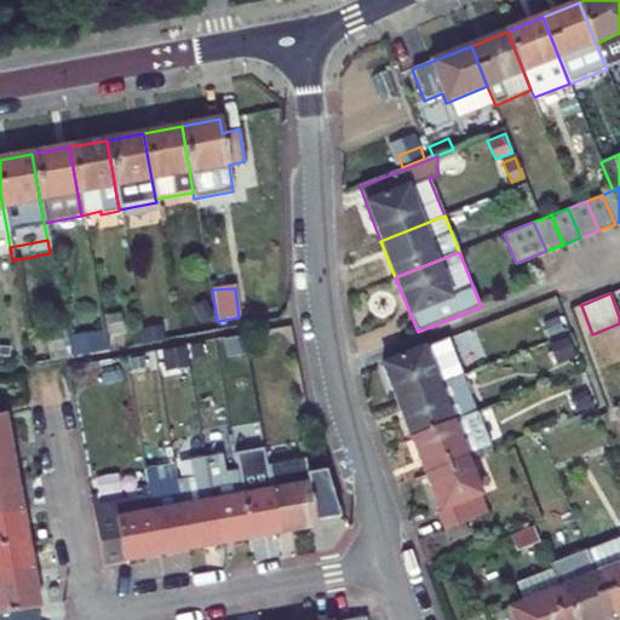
[(212,316),(205,305),(195,311),(201,322),(212,316)]
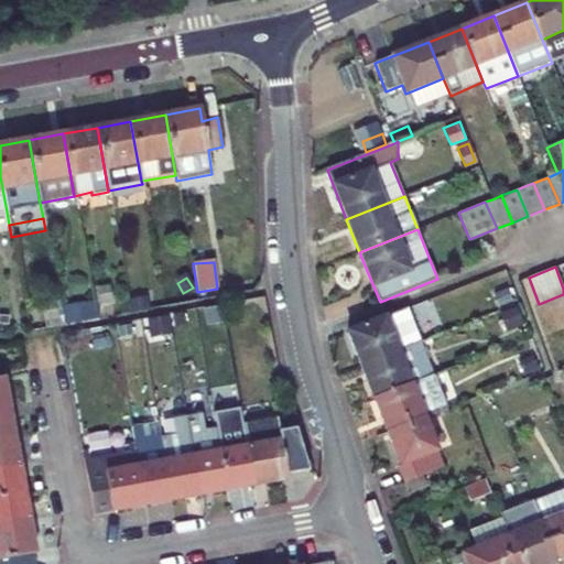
[(108,315),(104,291),(93,293),(97,317),(108,315)]
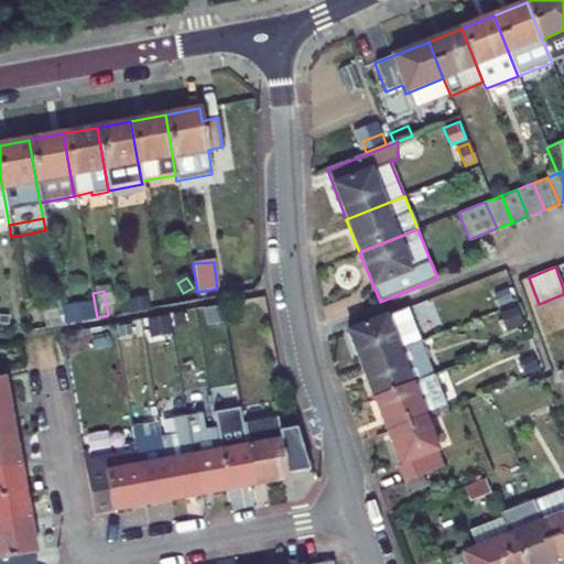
[(133,308),(149,306),(147,295),(131,299),(133,308)]
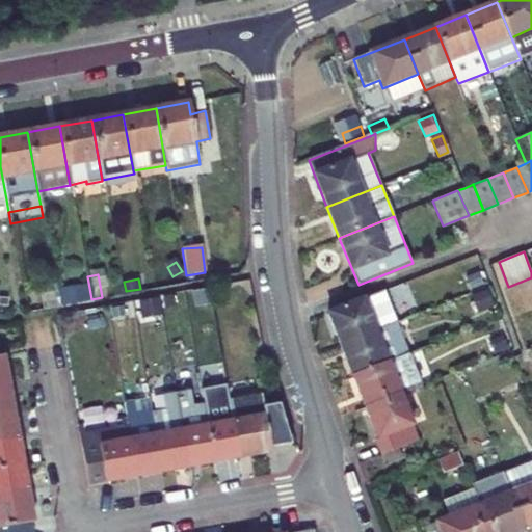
[(478,311),(494,304),(488,290),(473,296),(478,311)]
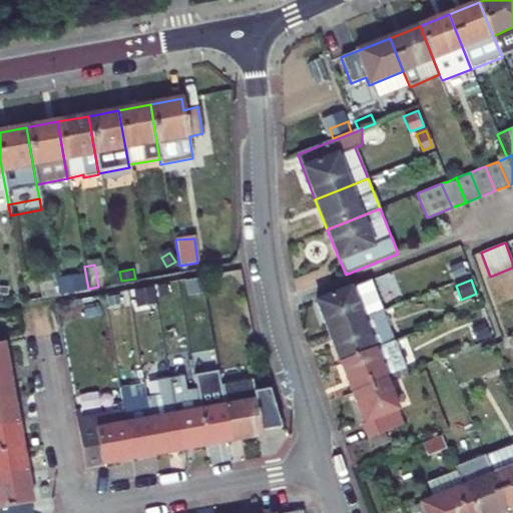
[(329,333),(383,312),(371,281),(317,303),(329,333)]
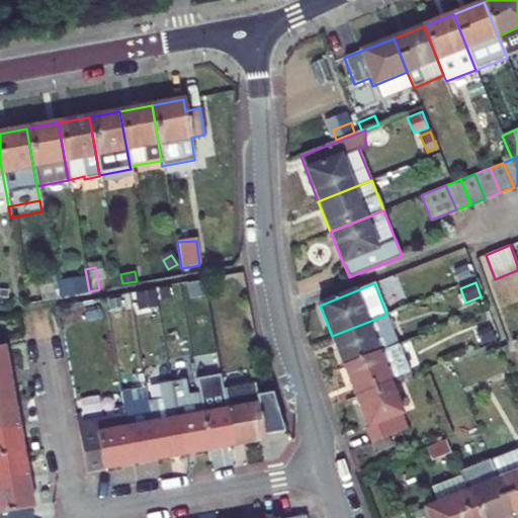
[(344,365),(399,344),(386,315),(332,336),(344,365)]
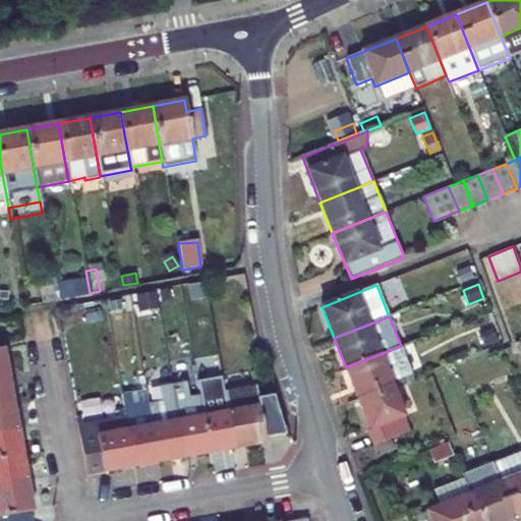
[(452,356),(461,353),(457,343),(448,347),(452,356)]
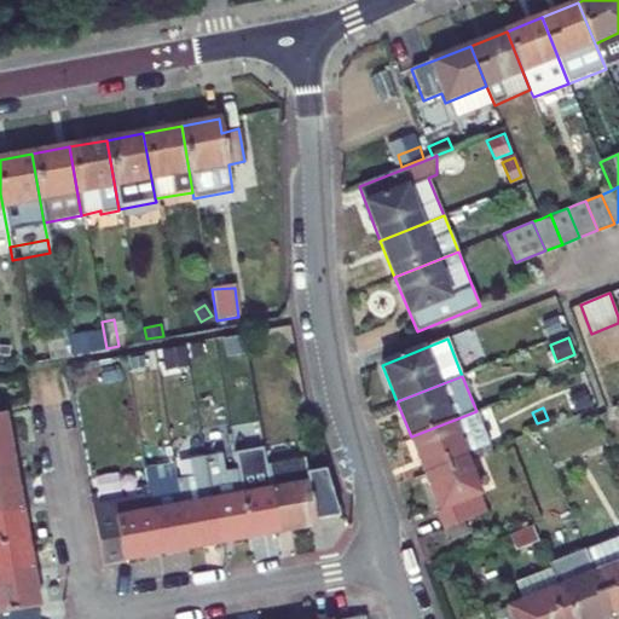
[(467,458),(492,449),(476,411),(411,437),(426,475),(467,458)]
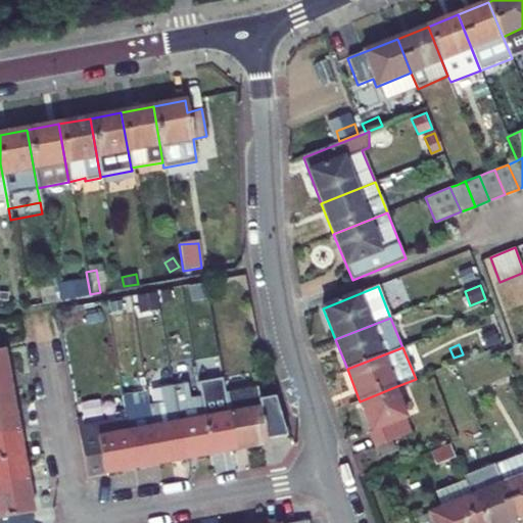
[(223,378),(225,393),(233,392),(231,377),(223,378)]
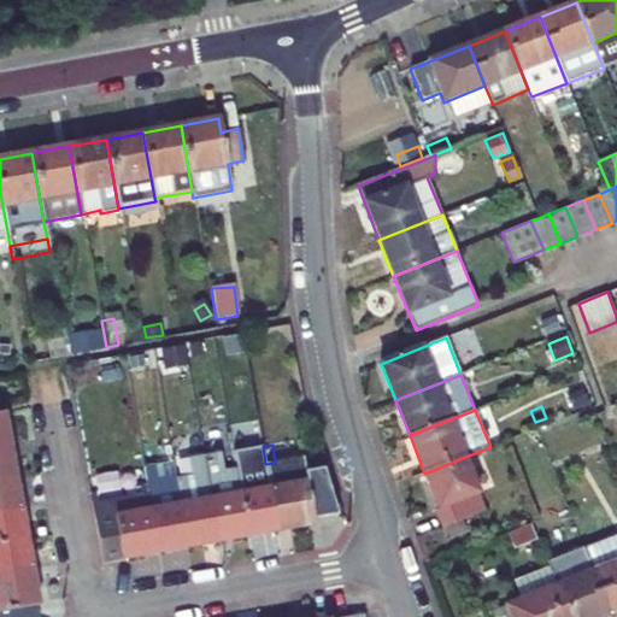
[(252,447),(256,466),(265,464),(263,446),(252,447)]
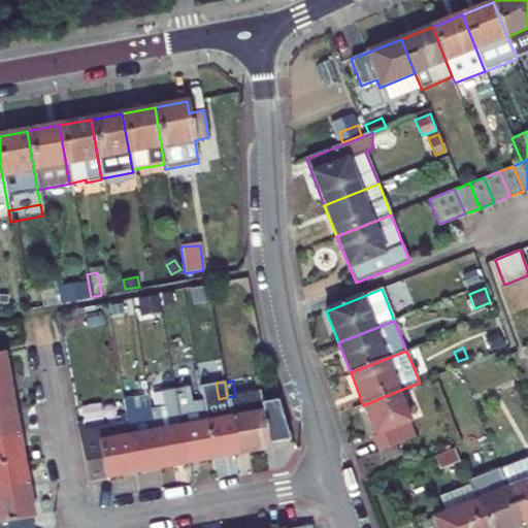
[(8,385),(0,386),(0,411),(12,409),(8,385)]
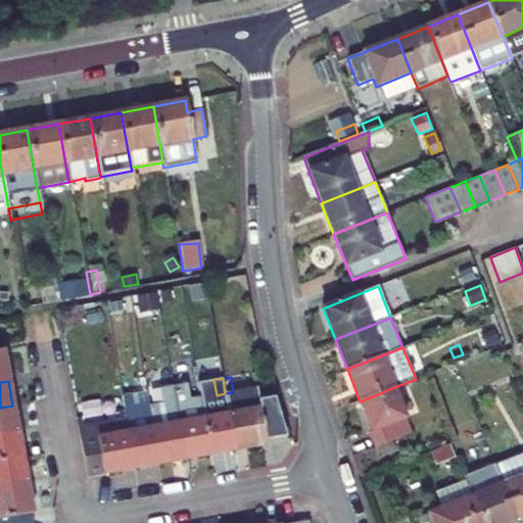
[(178,423),(184,460),(209,455),(203,418),(200,396),(189,398),(187,385),(172,387),(175,402),(178,423)]
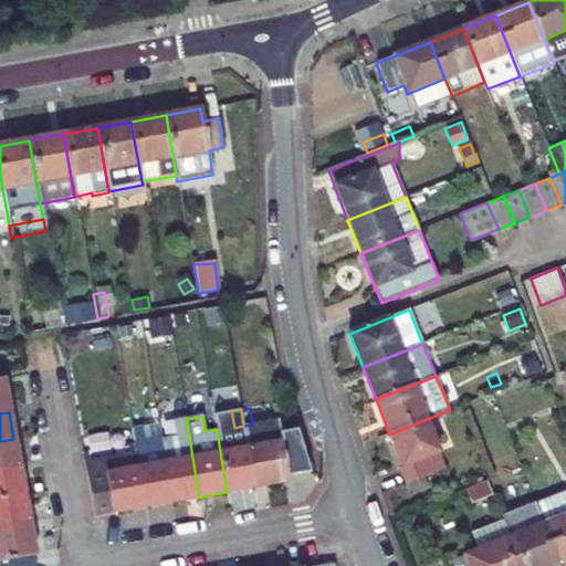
[(177,420),(179,437),(189,436),(186,419),(177,420)]
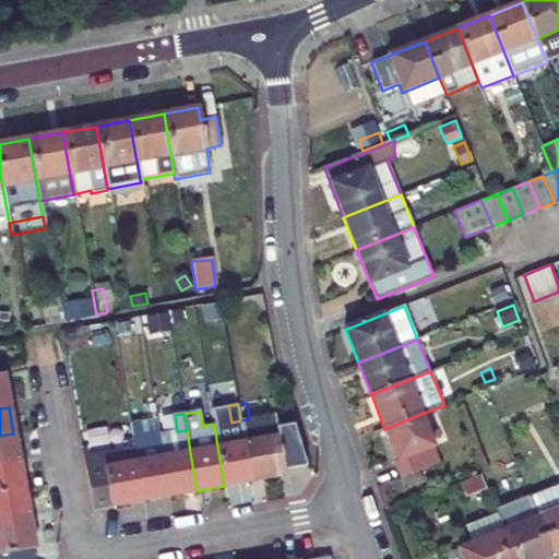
[(418,472),(440,463),(435,449),(421,414),(384,429),(407,486),(421,480),(418,472)]
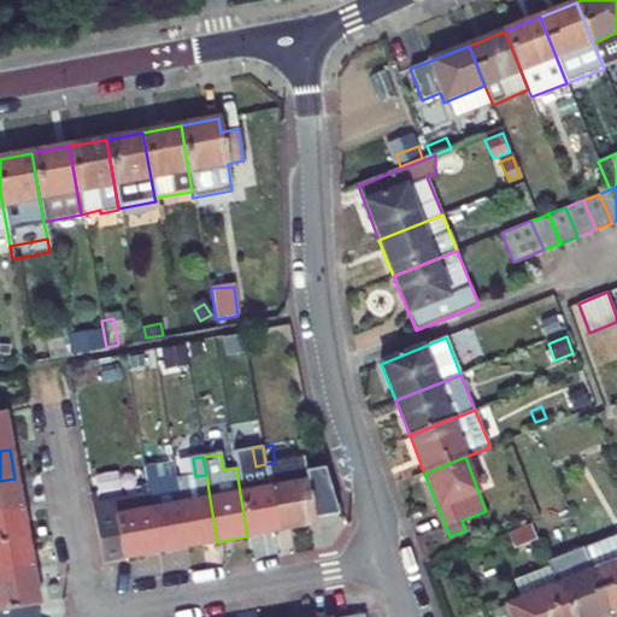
[(157,483),(154,466),(142,468),(146,485),(157,483)]
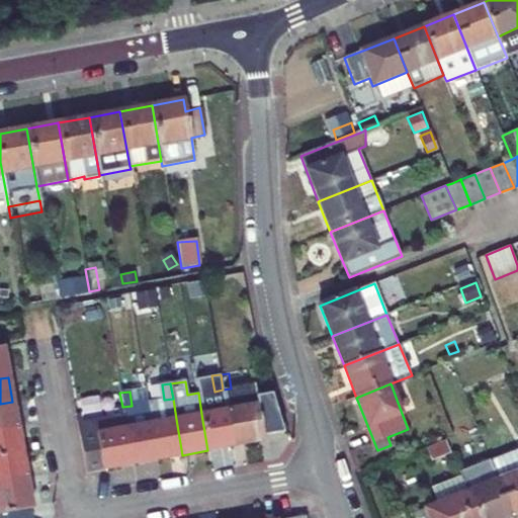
[(0,429),(17,427),(12,402),(0,404),(0,429)]
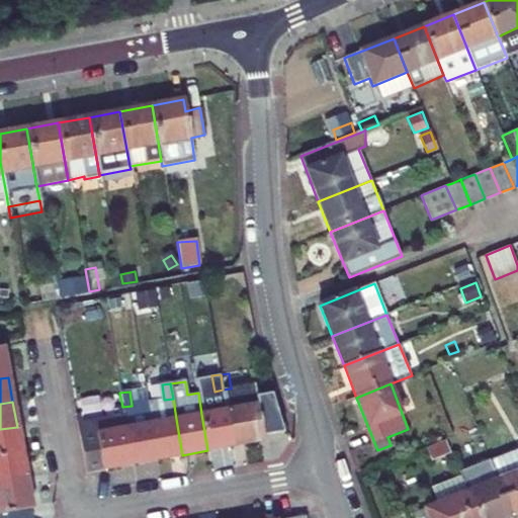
[(126,428),(133,463),(158,459),(152,423),(148,403),(132,406),(122,407),(126,428)]
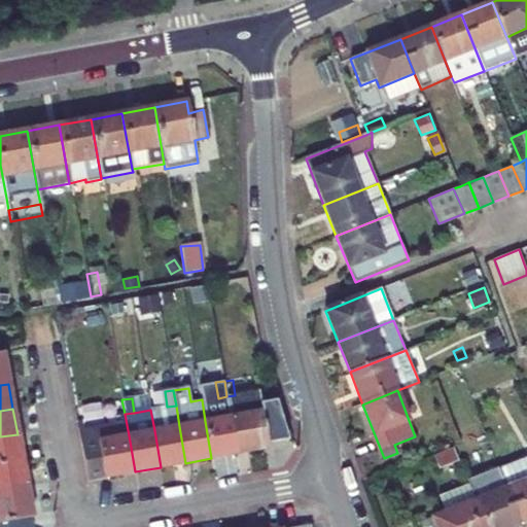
[(230,417),(236,453),(268,448),(260,411),(230,417)]
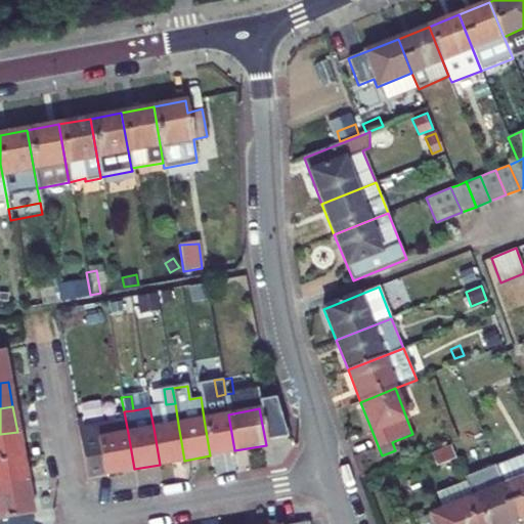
[(77,431),(86,478),(134,469),(128,433),(124,411),(105,416),(106,425),(82,430),(77,431)]
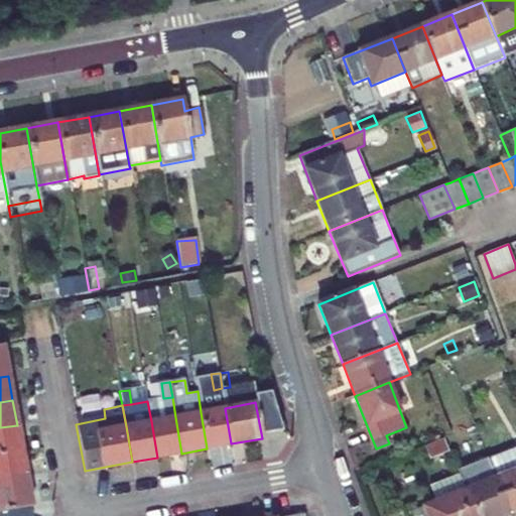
[(201,412),(207,448),(231,443),(225,408),(201,412)]
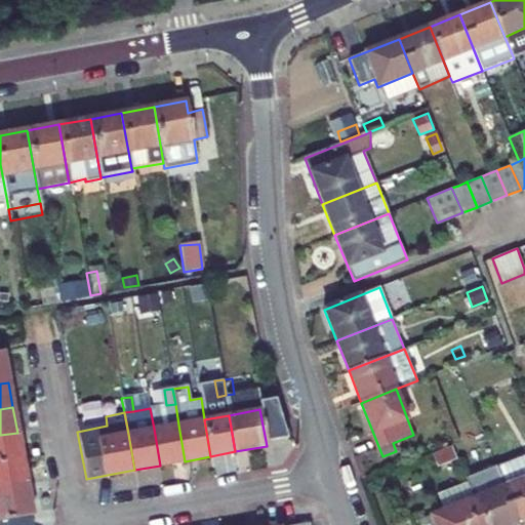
[(154,429),(160,466),(185,461),(178,425),(154,429)]
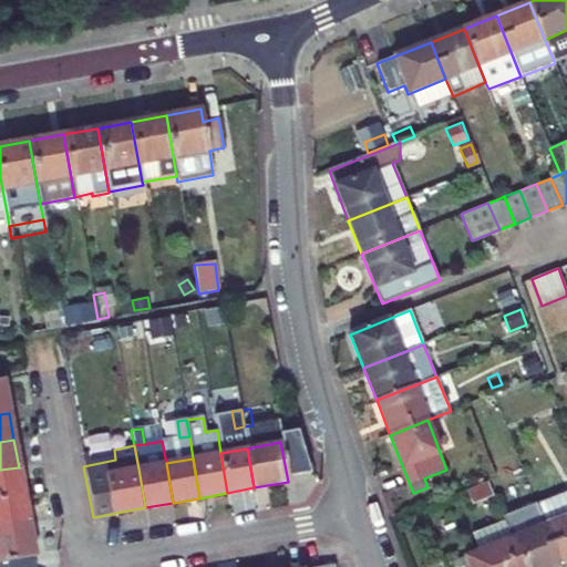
[(0,498),(23,494),(19,467),(0,470),(0,498)]
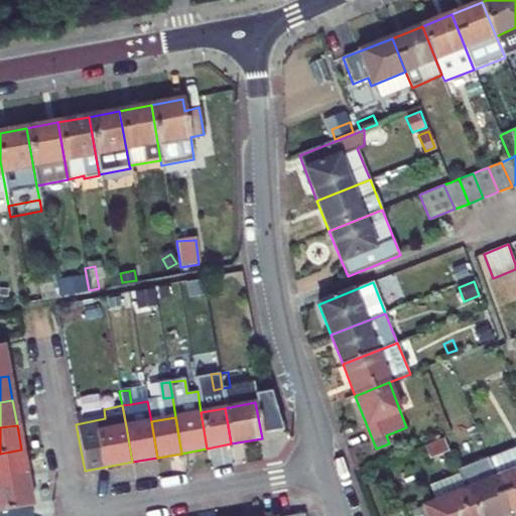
[(432,457),(448,450),(443,439),(428,446),(432,457)]
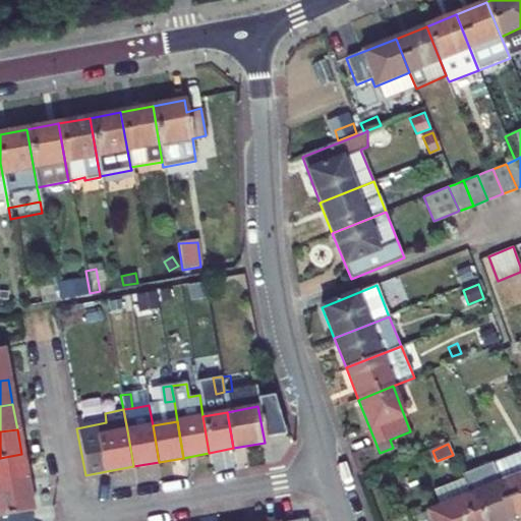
[(520,516),(520,452),(494,463),(516,518),(520,516)]
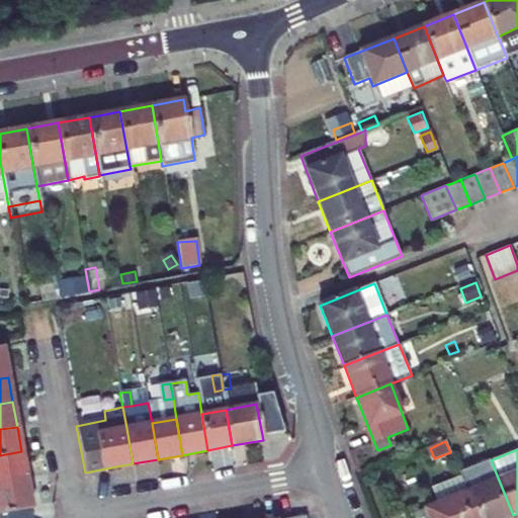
[(21,451),(0,455),(0,482),(26,477),(21,451)]
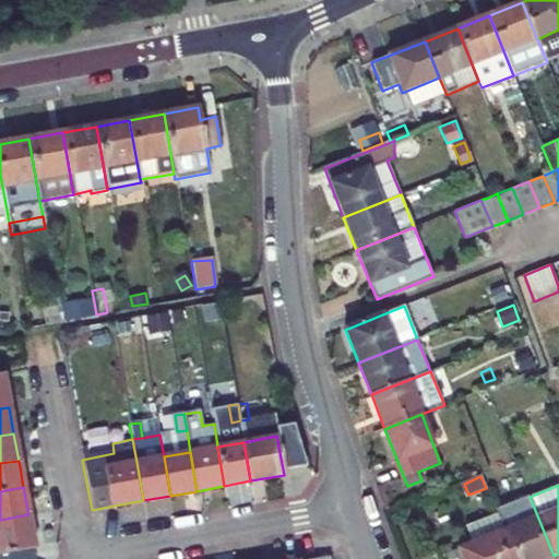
[(499,513),(516,558),(546,558),(554,556),(530,497),(497,509),(499,513)]
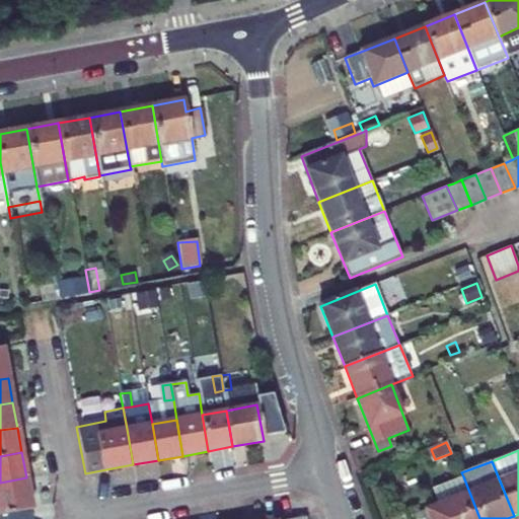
[(412,516),(413,518),(479,518),(463,476),(433,489),(440,505),(412,516)]
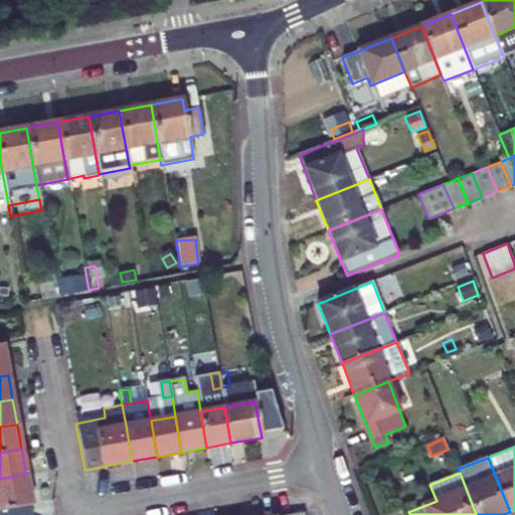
[(26,474),(0,479),(0,514),(31,514),(30,504),(31,504),(26,474)]
